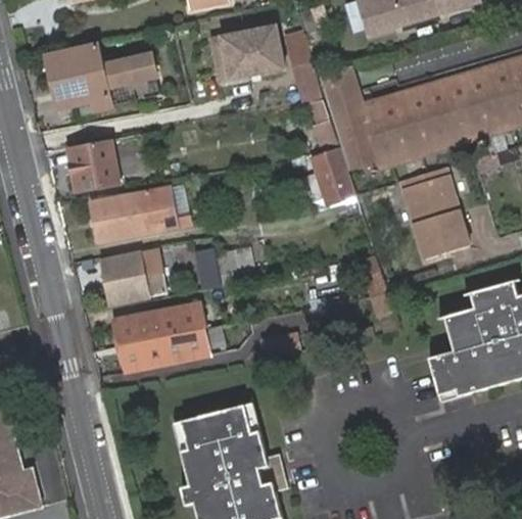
[(184,0),(186,8),(225,0),(184,0)]
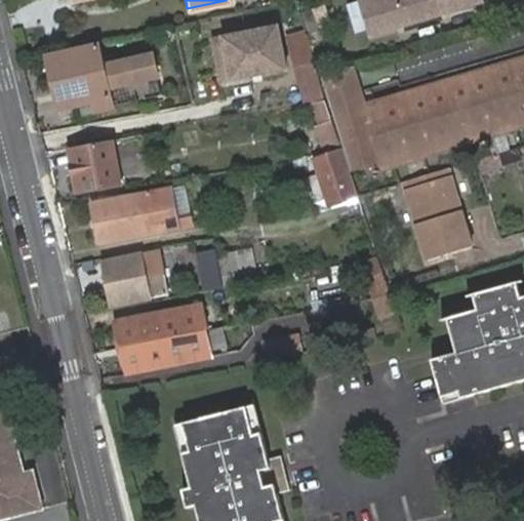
[(361,0),(372,31),(469,0),(361,0)]
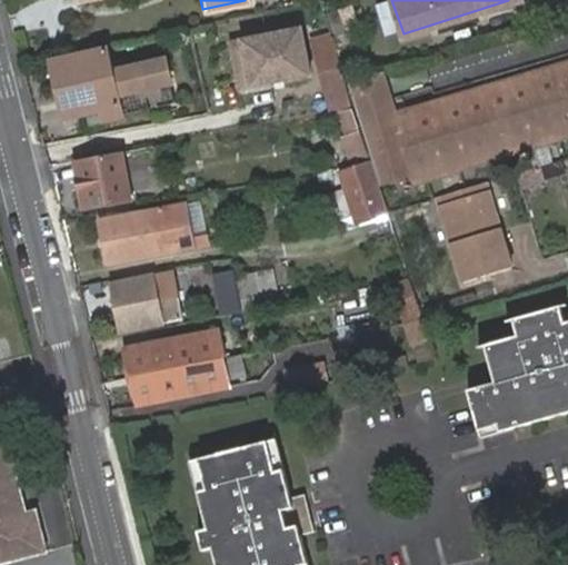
[(327,10),(332,33),(356,26),(350,5),(327,10)]
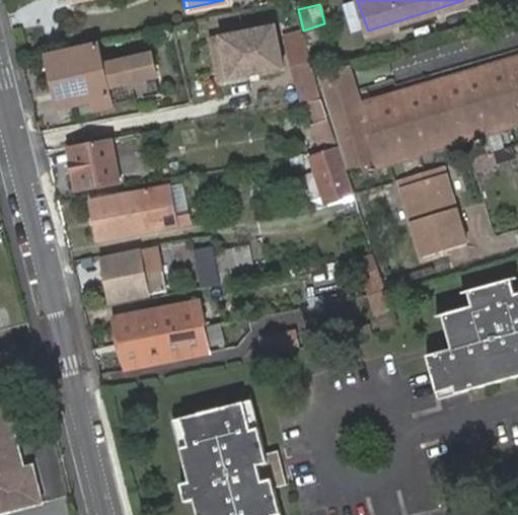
[(277,19),(210,31),(219,79),(286,63),(277,19)]
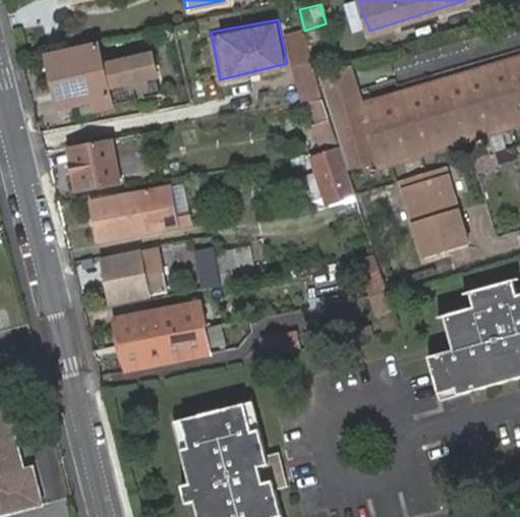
[(303,32),(301,23),(282,27),(285,37),(303,32)]
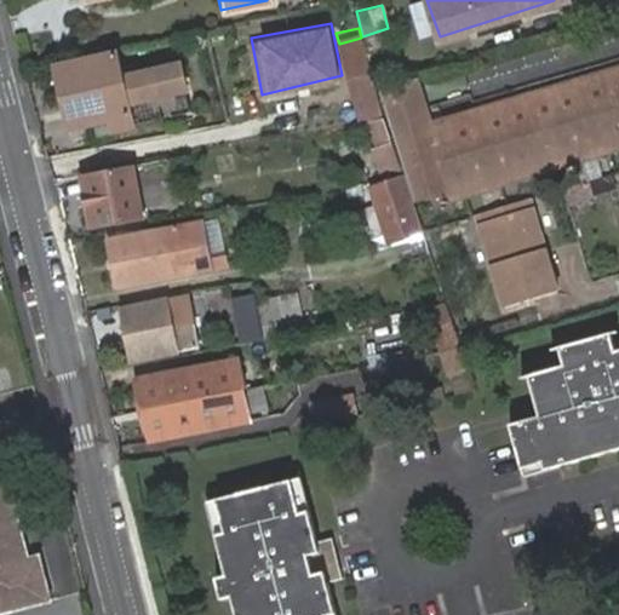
[(377,105),(361,40),(361,38),(339,44),(357,111),(377,105)]
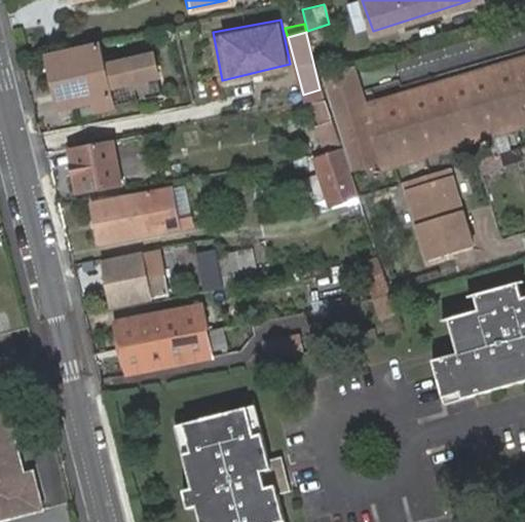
[(91,102),(94,111),(111,108),(159,97),(150,56),(102,66),(98,46),(47,58),(58,108),(91,102)]
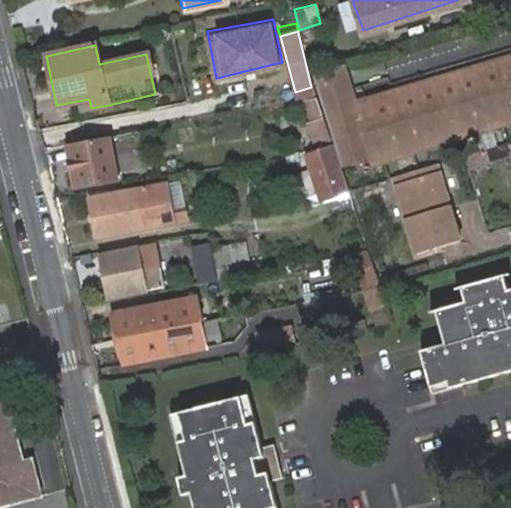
[(510,52),(353,99),(341,61),(312,70),(326,117),(329,116),(340,151),(367,143),(373,160),(510,117),(510,52)]
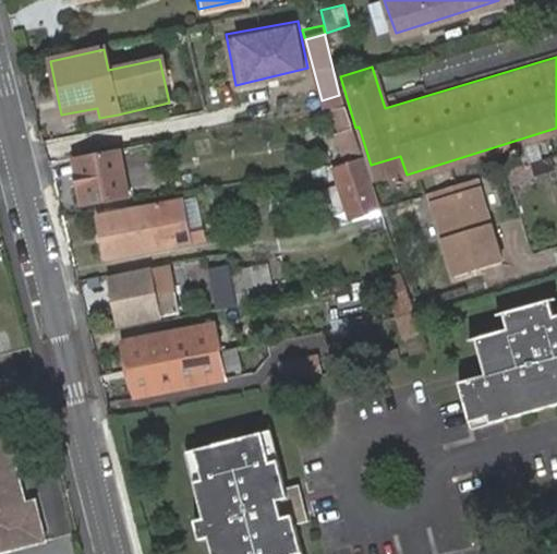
[(335,132),(343,160),(362,157),(352,128),(335,132)]
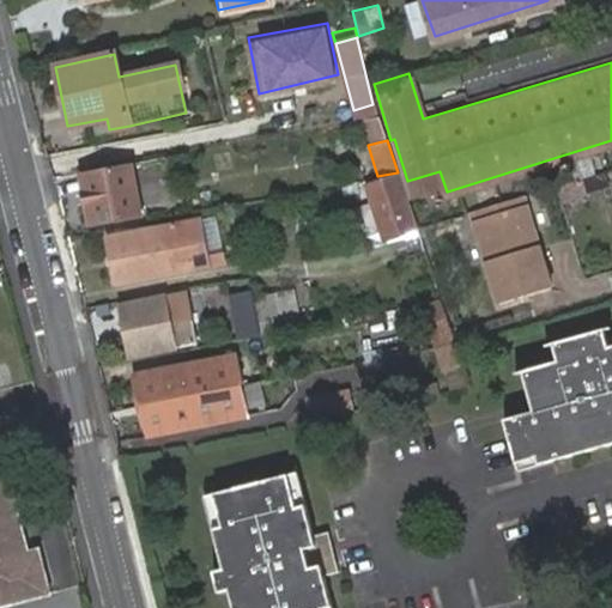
[(138,212),(129,162),(78,171),(89,222),(138,212)]
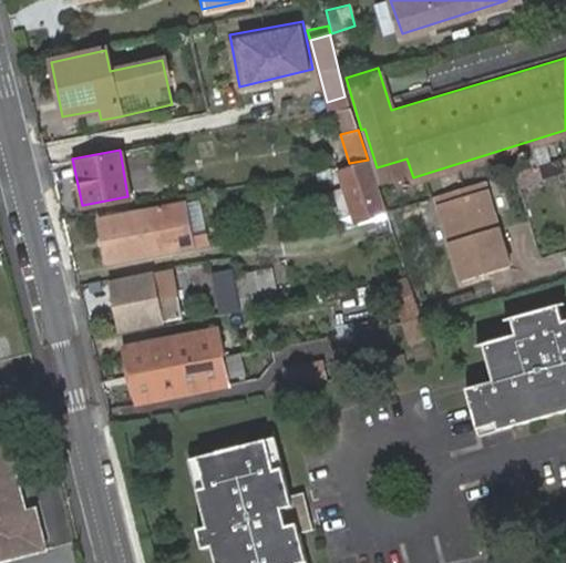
[(384,212),(368,162),(348,166),(363,216),(384,212)]
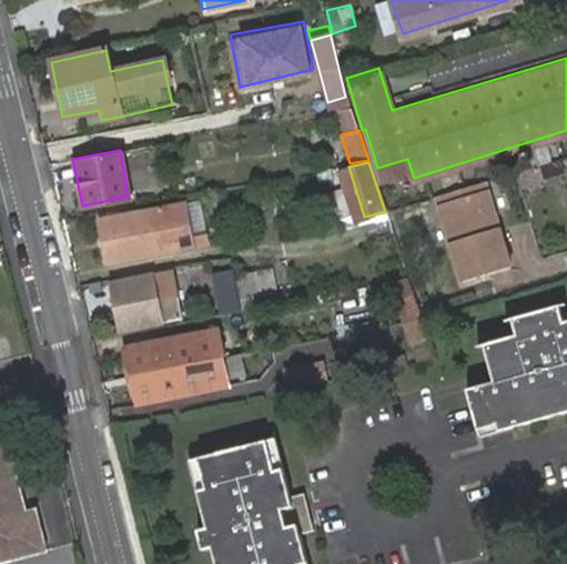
[(537,182),(532,167),(516,171),(522,188),(537,182)]
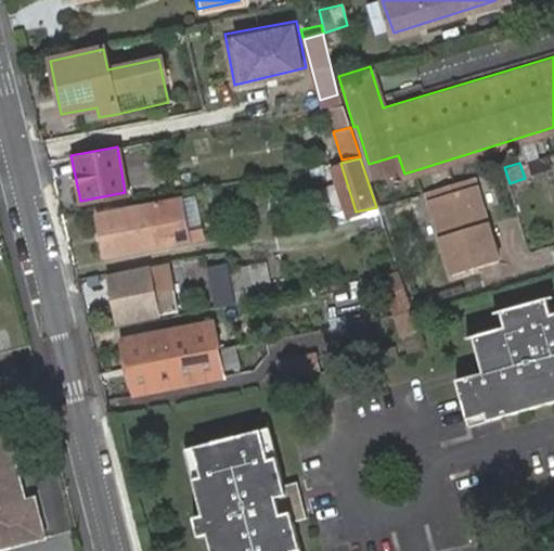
[(476,187),(473,177),(426,191),(428,201),(476,187)]
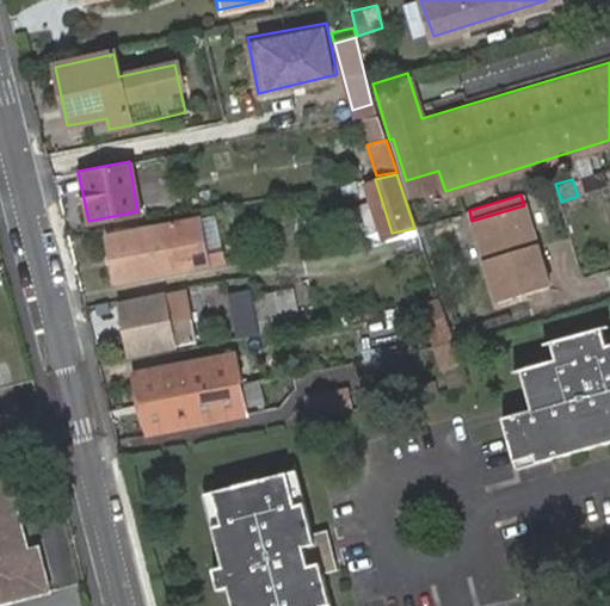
[(524,205),(472,221),(497,302),(549,286),(536,245),(530,247),(527,236),(533,235),(524,205)]
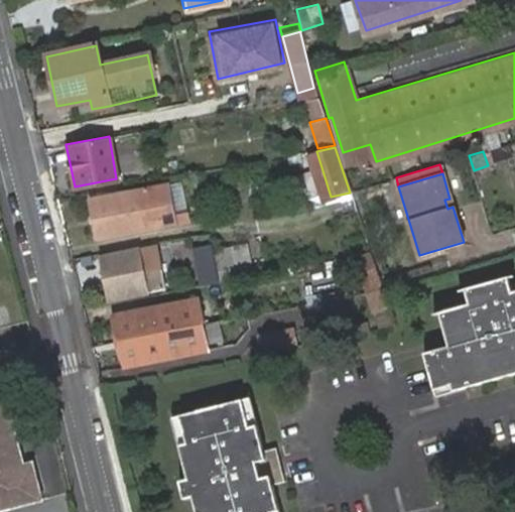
[(142,228),(173,223),(171,212),(157,215),(150,184),(90,196),(97,234),(142,226),(142,228)]
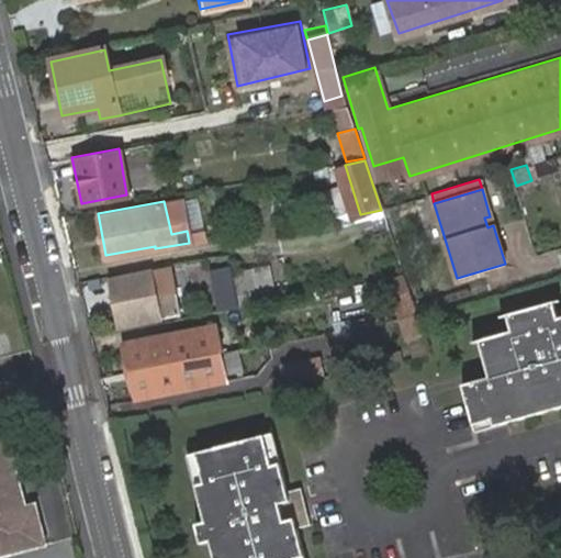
[(493,225),(490,216),(484,218),(487,227),(493,225)]
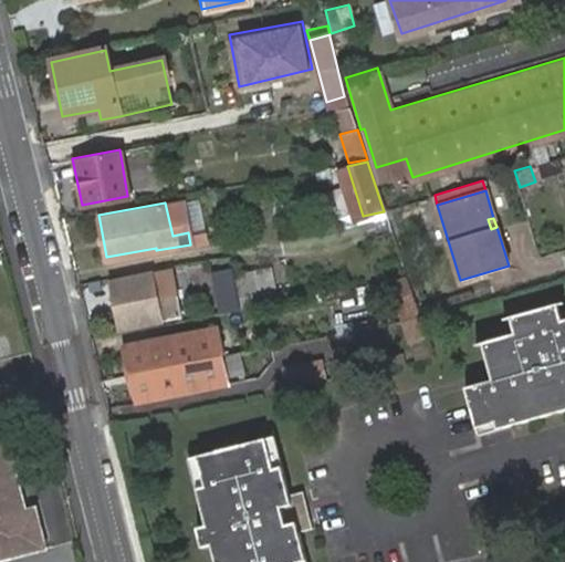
[(269,268),(234,276),(239,298),(254,295),(273,291),(269,268)]
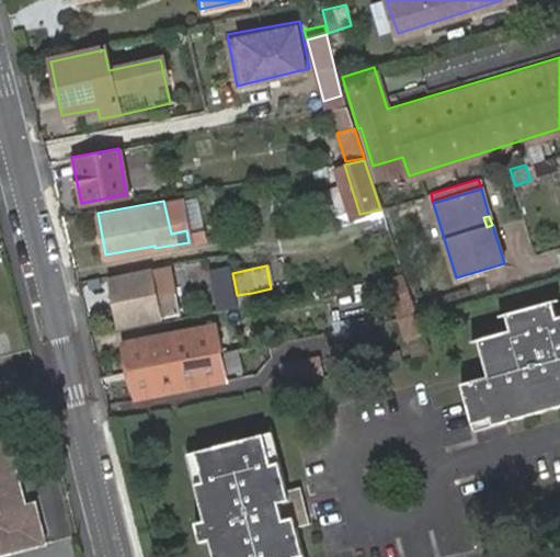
[(232,273),(230,266),(214,270),(223,309),(239,306),(237,295),(232,273)]
